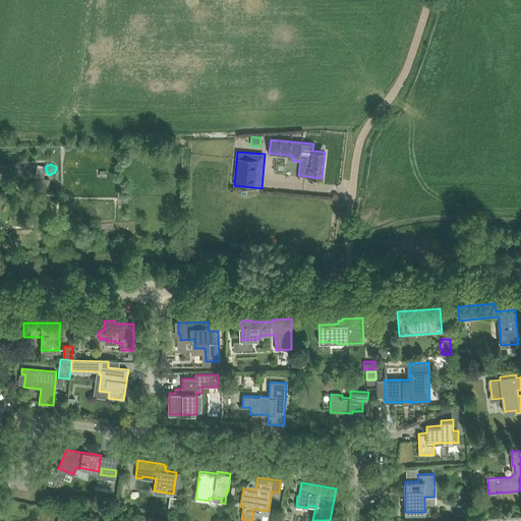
[(170,497),(168,508),(177,510),(178,498),(170,497)]
